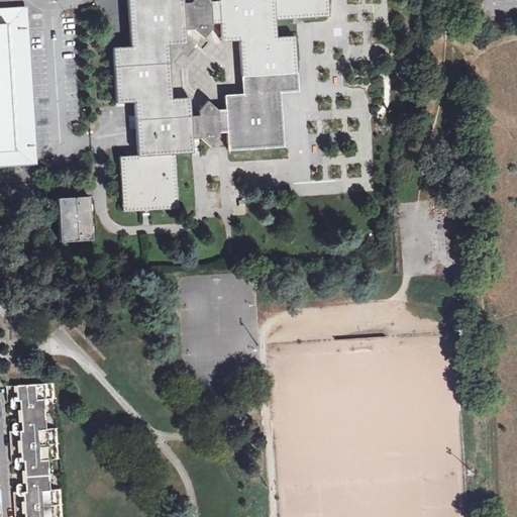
[(113,47),(116,102),(134,102),(138,156),(120,157),(124,211),(143,210),(149,210),(178,208),(176,153),(193,152),(192,134),(200,134),(200,138),(210,146),(219,137),(219,132),(227,132),(228,149),(283,146),(280,92),(298,92),(296,70),(294,37),(277,37),(276,20),(329,16),(327,0),(218,0),(219,5),(210,5),(210,3),(207,0),(194,0),(192,2),(192,7),(184,7),(183,0),(128,0),(131,46),(113,47)]
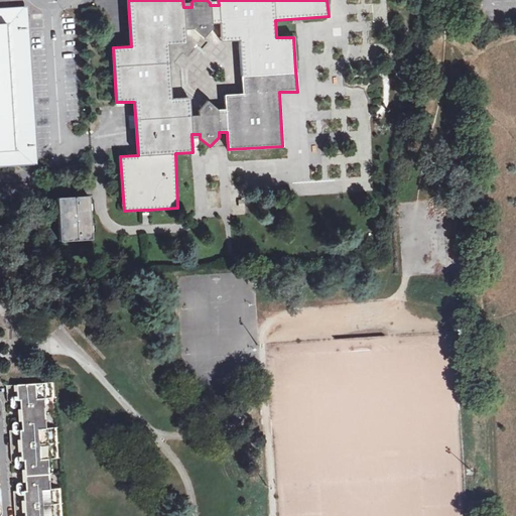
[(0,166),(33,164),(23,7),(0,8),(0,166)]
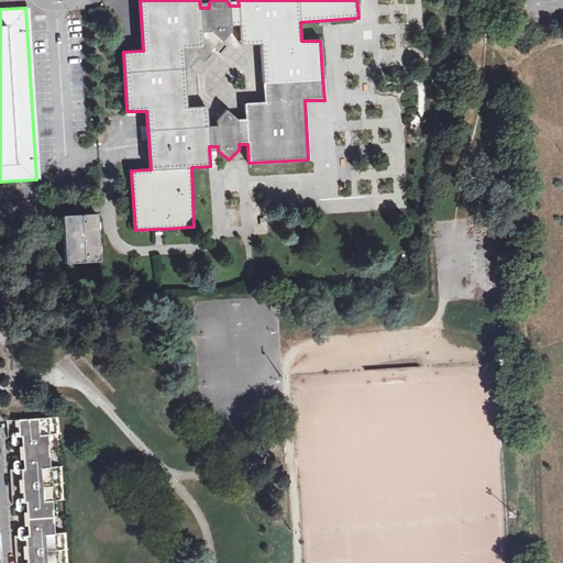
[(98,233),(97,213),(63,214),(66,264),(100,261),(98,233)]
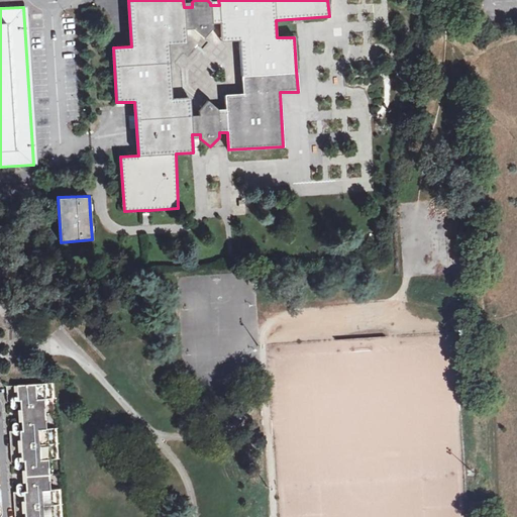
[(22,401),(23,430),(10,431),(11,461),(25,460),(27,491),(13,492),(14,516),(60,516),(59,489),(48,490),(47,459),(57,459),(55,429),(45,429),(43,400),(54,399),(52,384),(7,386),(8,401),(22,401)]
